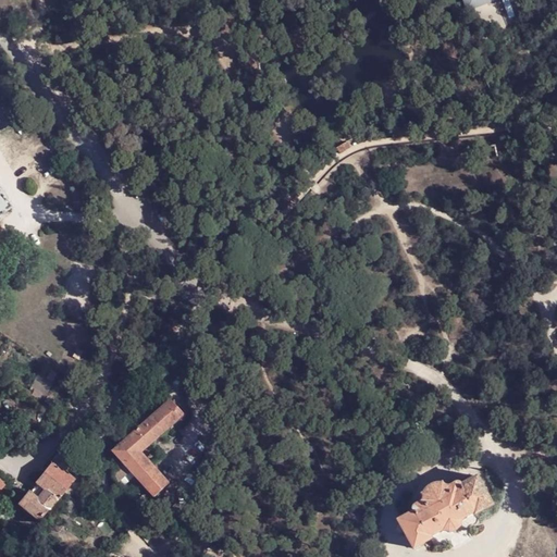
[(497,0),(463,0),(469,12),(497,0)]
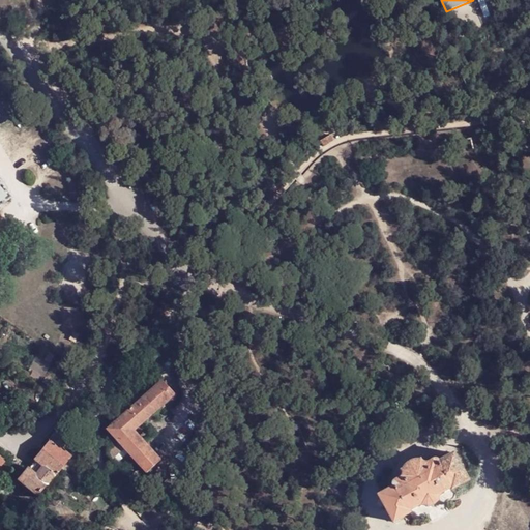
[(331,135),(321,141),(324,147),(335,141),(331,135)]
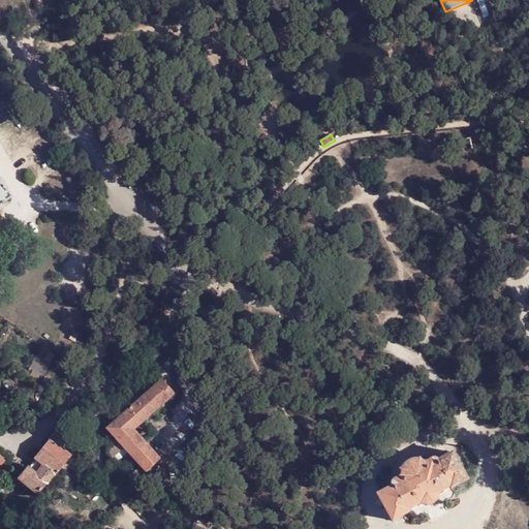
[(0,205),(10,197),(0,183),(0,205)]
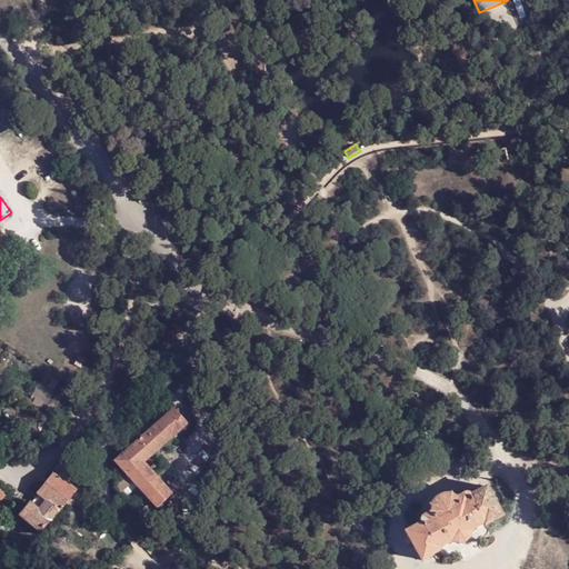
[(157,428),(178,410),(171,402),(151,421),(157,428)]
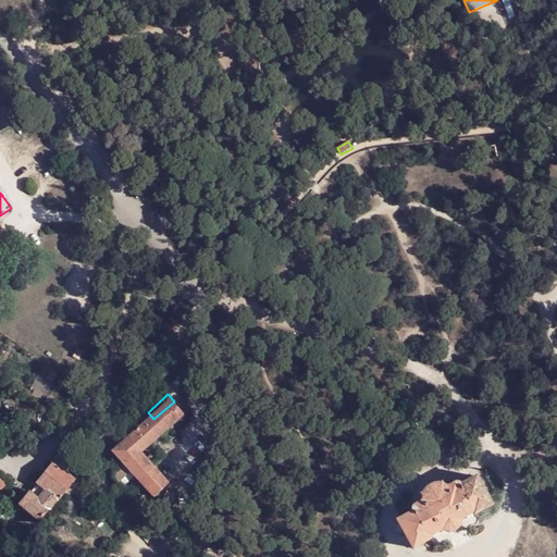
[(130,490),(136,497),(146,508),(172,484),(146,456),(188,415),(174,401),(153,419),(148,424),(118,453),(119,480),(130,490)]
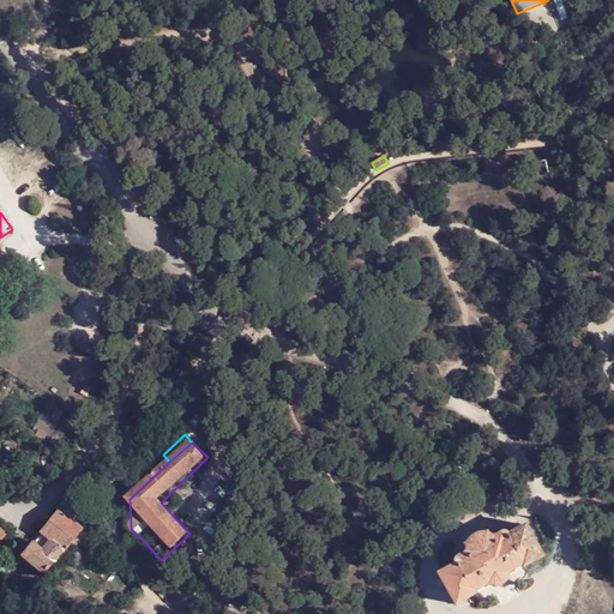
[(156,461),(163,468),(169,462),(163,455),(156,461)]
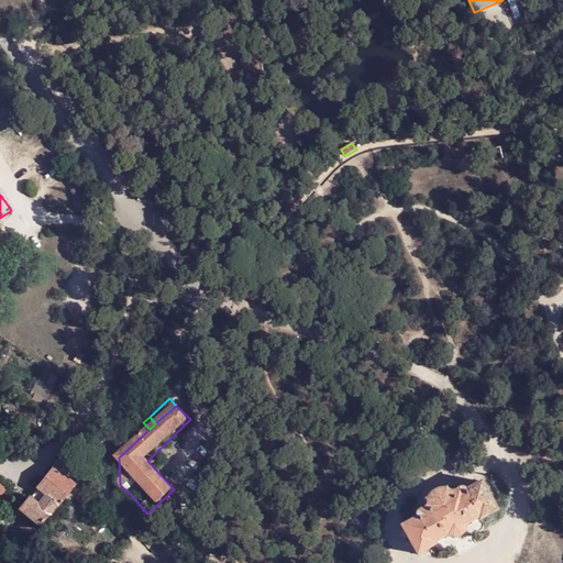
[(22,511),(40,526),(45,518),(74,485),(73,484),(65,476),(74,467),(73,466),(63,457),(39,486),(37,487),(46,494),(39,503),(37,504),(29,497),(19,509),(22,511)]
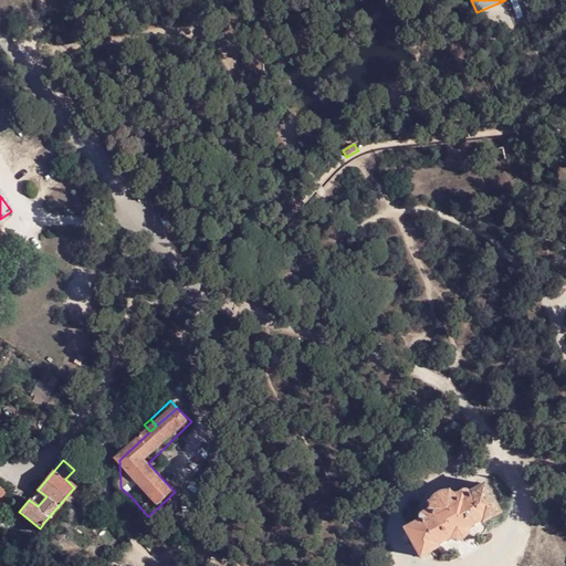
[(85,489),(92,482),(87,479),(86,478),(84,480),(81,484),(85,489)]
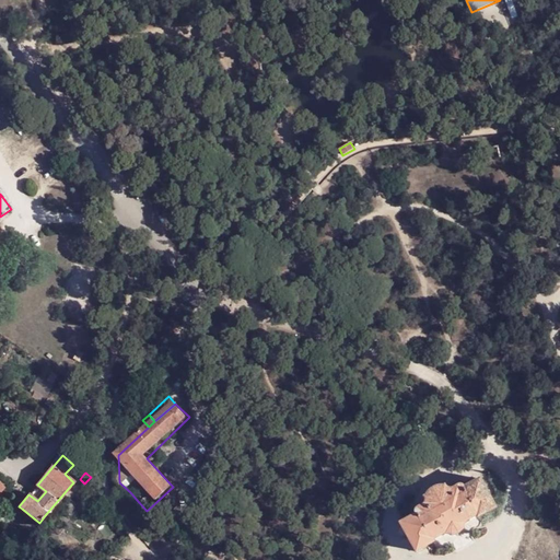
[(399,521),(413,548),(432,539),(431,536),(442,532),(443,534),(447,533),(450,534),(452,535),(456,533),(459,535),(463,533),(463,529),(465,528),(465,523),(469,521),(467,516),(477,513),(478,514),(496,505),(481,477),(465,485),(462,483),(453,486),(448,485),(447,480),(443,481),(433,483),(426,491),(422,493),(424,497),(423,499),(423,501),(415,505),(415,510),(415,513),(399,521)]
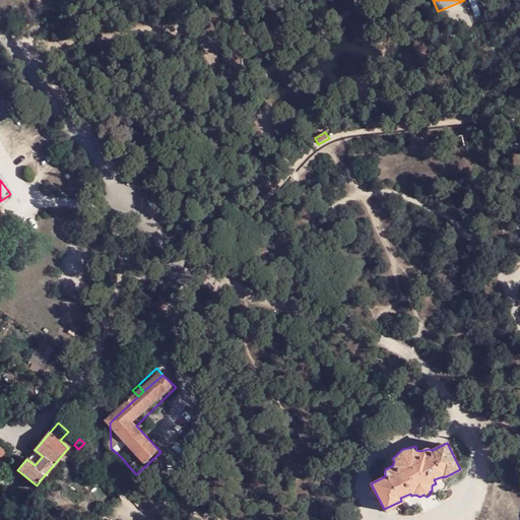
[(66,464),(78,449),(74,445),(62,460),(66,464)]
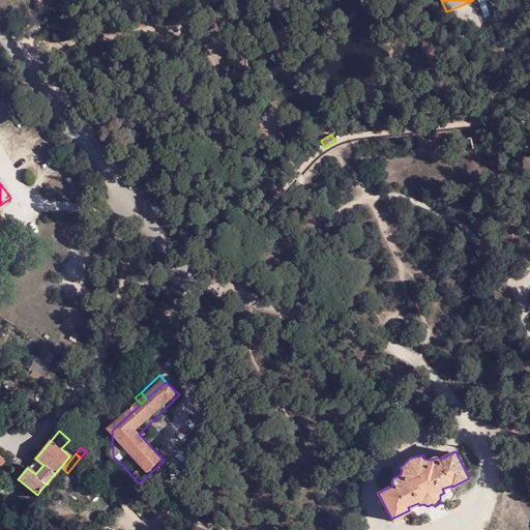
[(35,459),(27,468),(35,474),(36,473),(43,465),(35,459)]
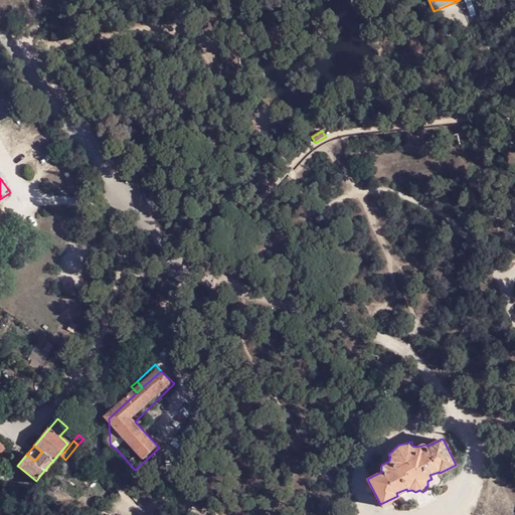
[(122,464),(126,460),(120,453),(116,457),(122,464)]
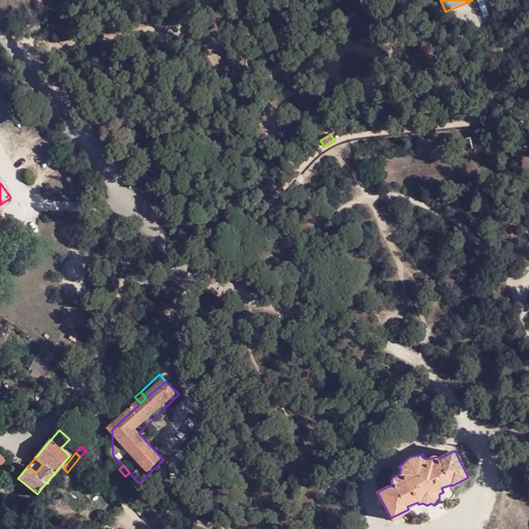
[(67,472),(57,484),(63,489),(72,477),(67,472)]
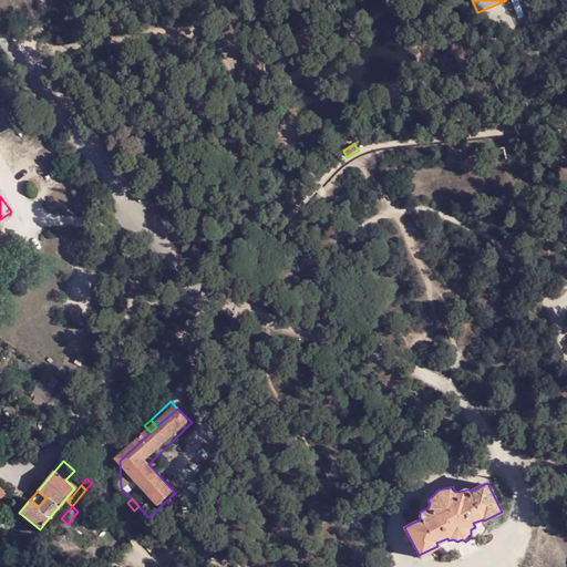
[(40,529),(47,536),(52,528),(45,522),(40,529)]
